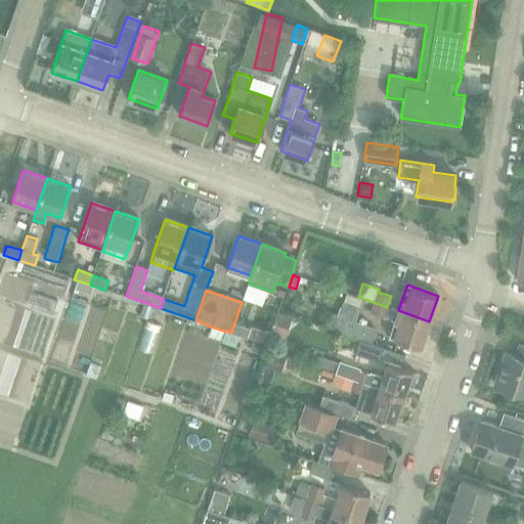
[(387,307),(358,297),(358,298),(374,303),(370,312),(395,320),(389,337),(421,347),(429,321),(398,310),(398,311),(387,307)]
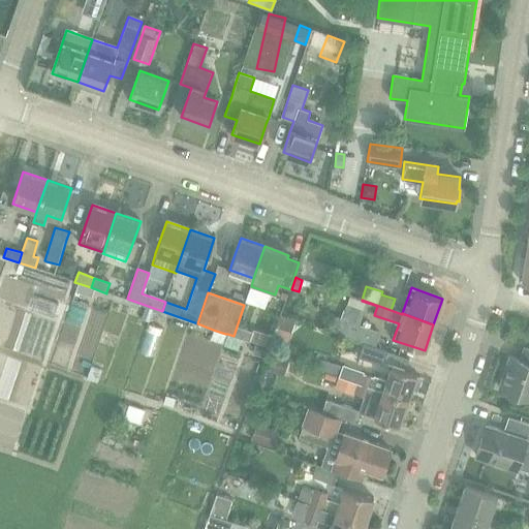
[(81,309),(68,363),(82,366),(94,312),(81,309)]
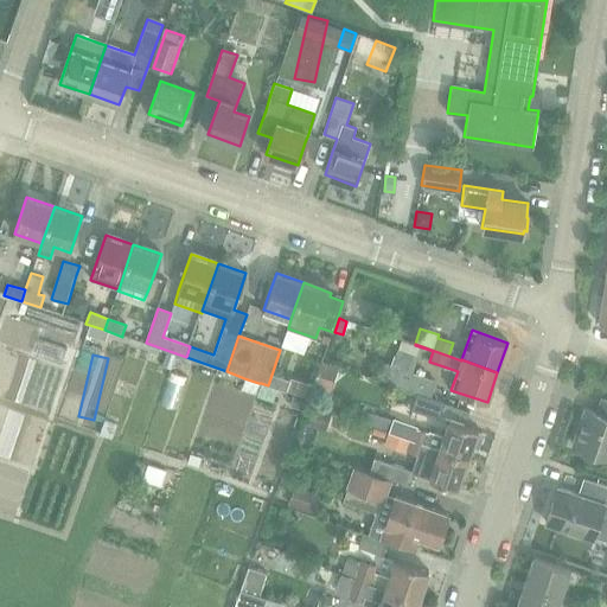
[(330,395),(333,379),(338,366),(324,362),(319,376),(321,376),(317,390),(330,395)]
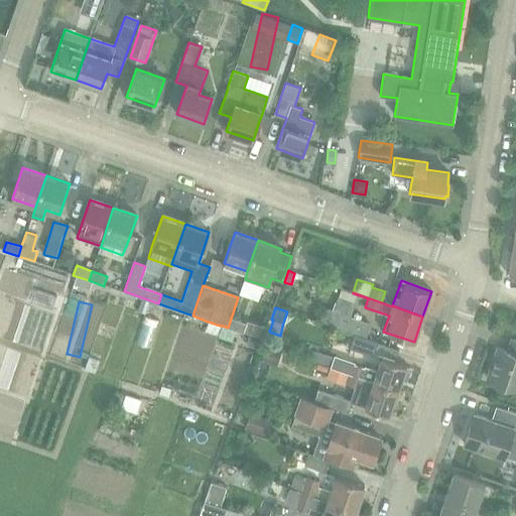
[(333,311),(328,325),(366,338),(371,324),(352,317),(351,318),(333,311)]
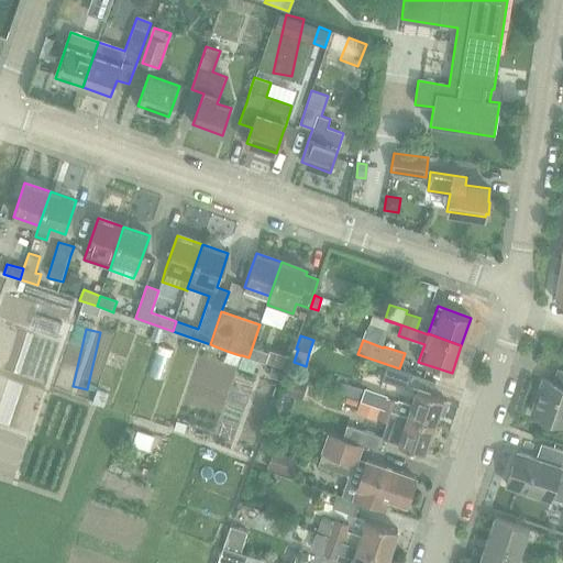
[(170,345),(164,375),(180,378),(186,349),(170,345)]
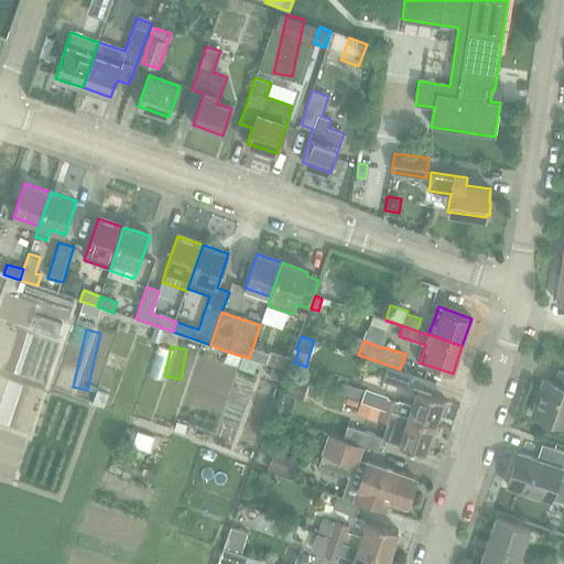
[(257,361),(266,365),(269,354),(252,348),(249,358),(257,361)]
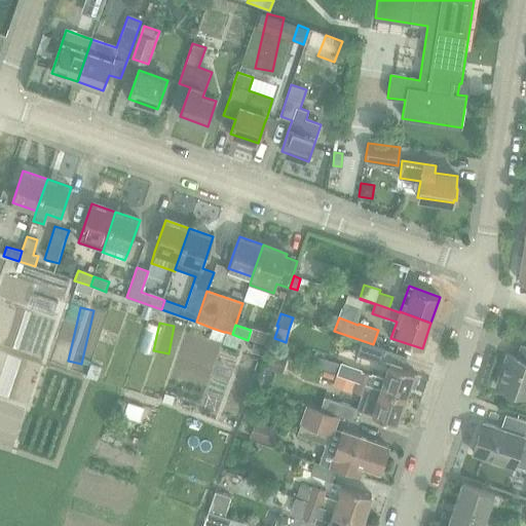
[(212,328),(209,337),(221,341),(224,332),(212,328)]
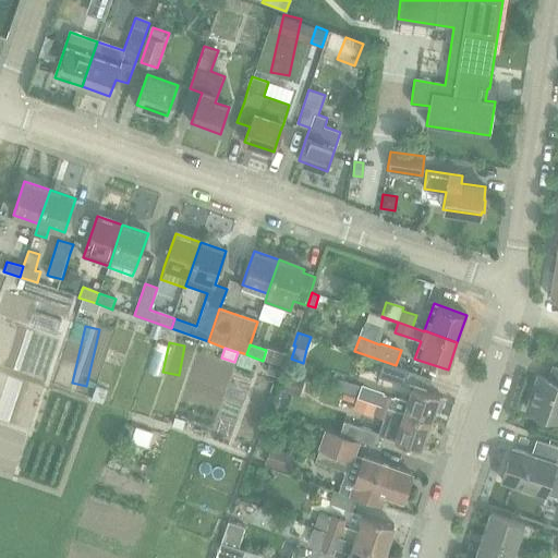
[(240,352),(235,364),(250,370),(254,358),(246,354),(240,352)]
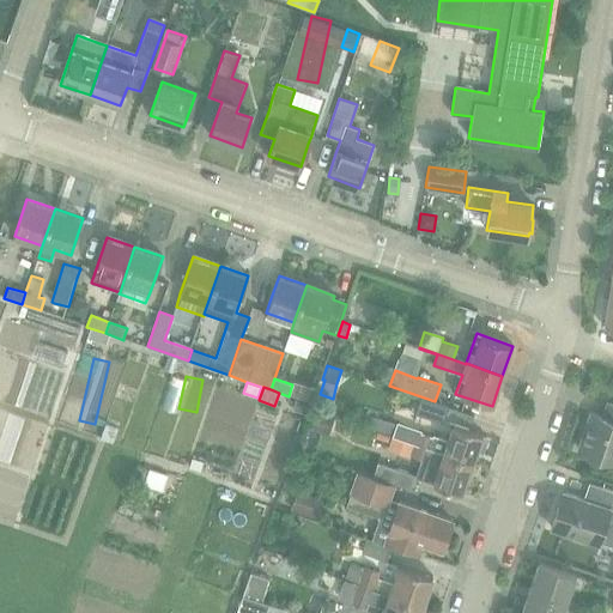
[(416,413),(445,424),(450,407),(422,398),(416,413)]
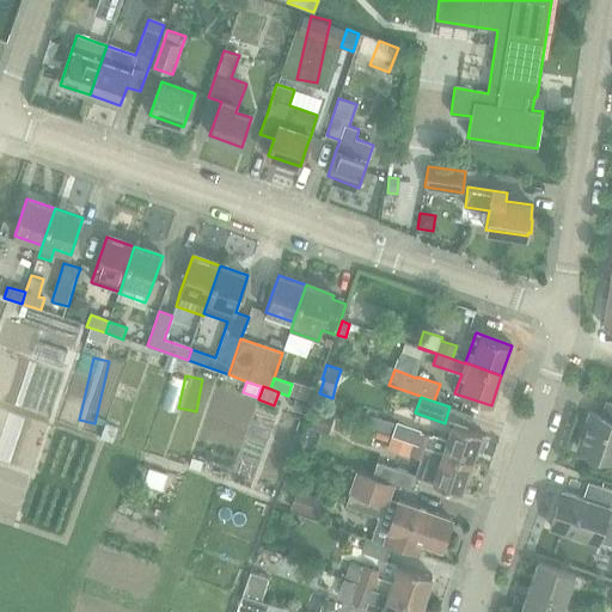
[(295,398),(292,409),(306,414),(310,403),(295,398)]
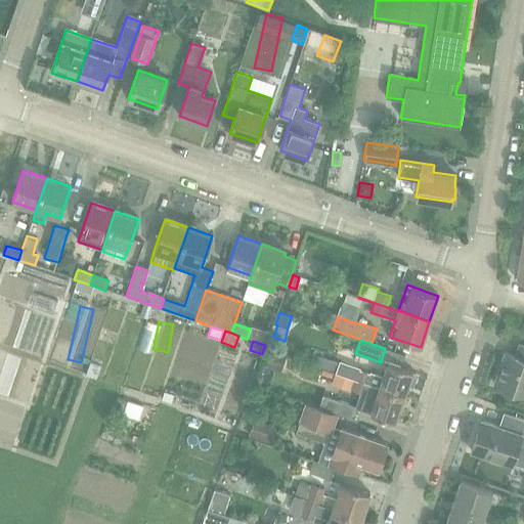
[(523,350),(521,358),(505,353),(493,384),(523,394),(523,350)]
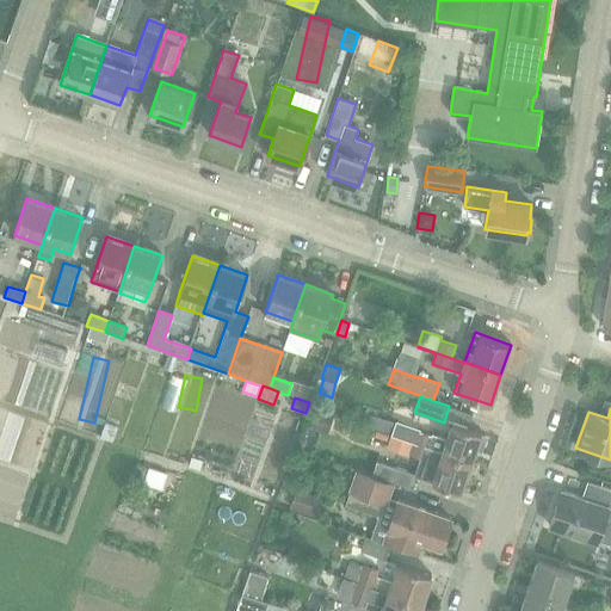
[(412,442),(414,443),(470,462),(481,432),(452,423),(446,439),(363,411),(358,424),(380,431),(390,434),(412,442)]
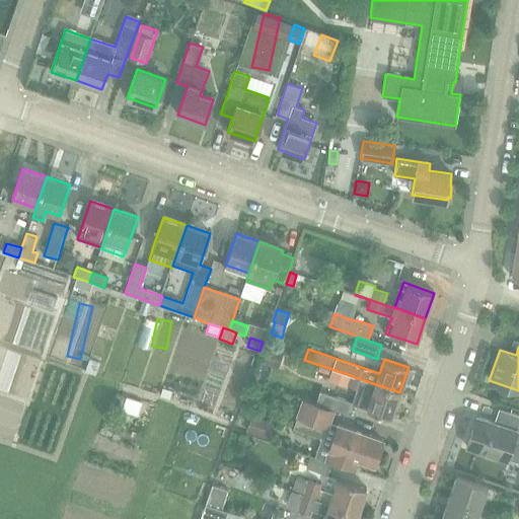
[(266,350),(262,363),(278,369),(283,355),(266,350)]
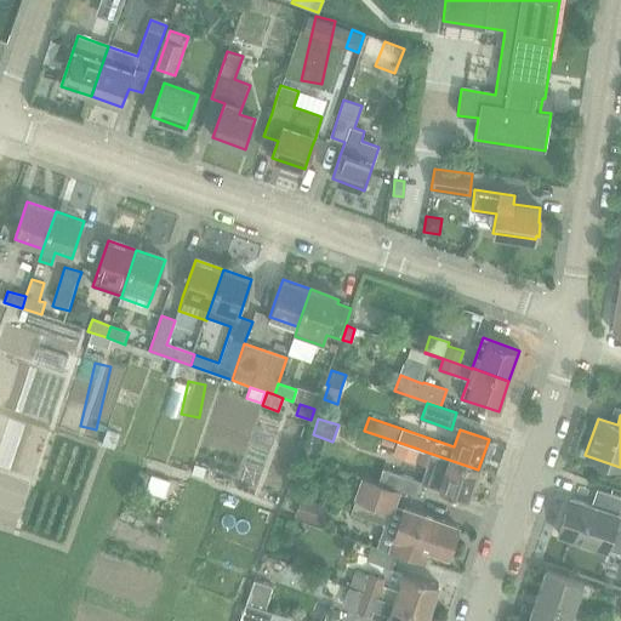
[(107,429),(102,444),(113,448),(119,434),(107,429)]
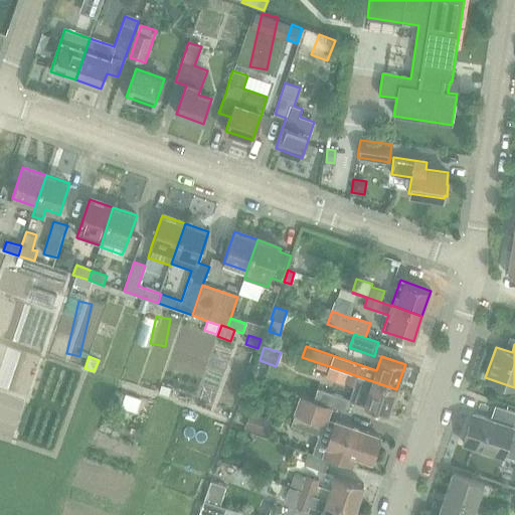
[(103,358),(100,372),(112,374),(115,360),(103,358)]
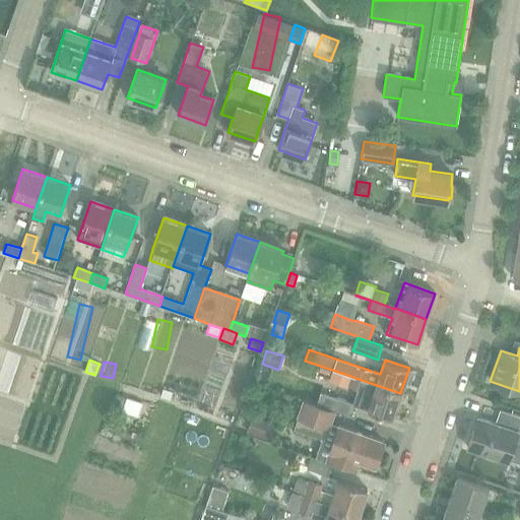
[(332,370),(329,381),(347,387),(350,376),(332,370)]
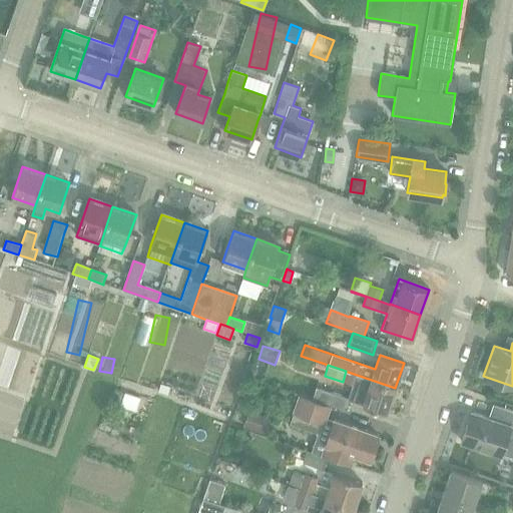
[(348,372),(345,381),(354,384),(348,400),(362,405),(368,407),(386,413),(395,388),(348,372)]
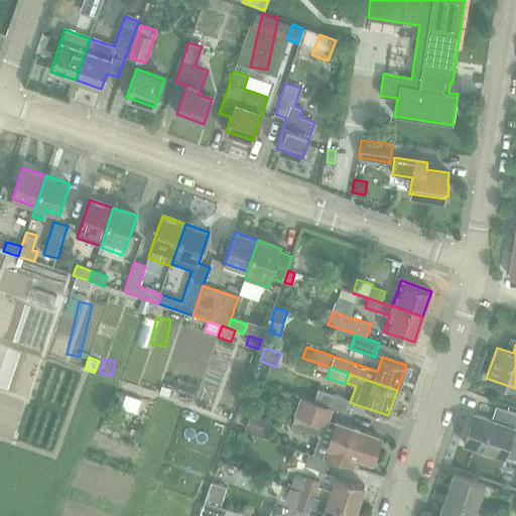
[(161,386),(159,393),(168,396),(170,389),(161,386)]
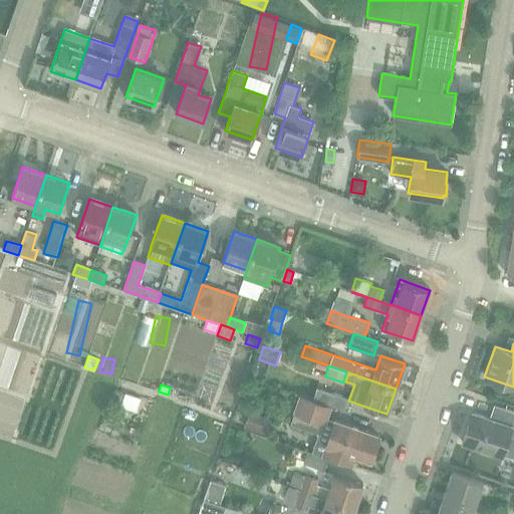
[(312,400),(344,411),(348,399),(316,388),(312,400)]
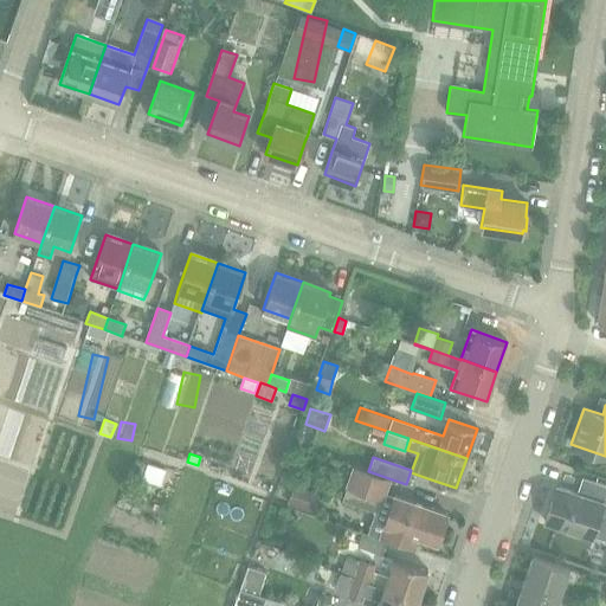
[(147,463),(142,479),(160,485),(165,469),(147,463)]
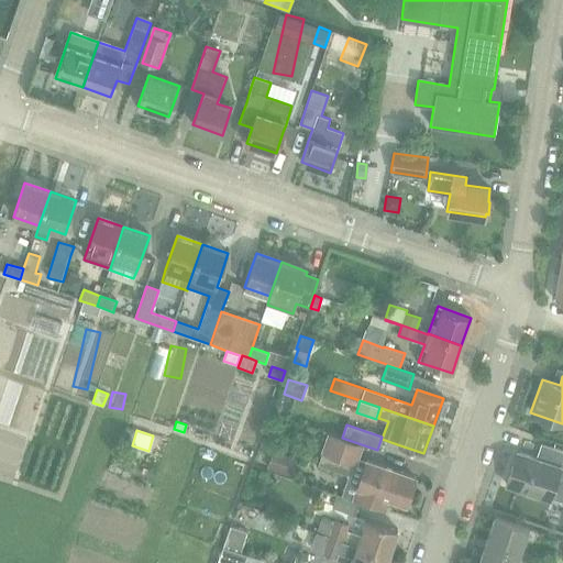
[(361,448),(327,435),(320,452),(322,453),(318,464),(350,476),(361,448)]
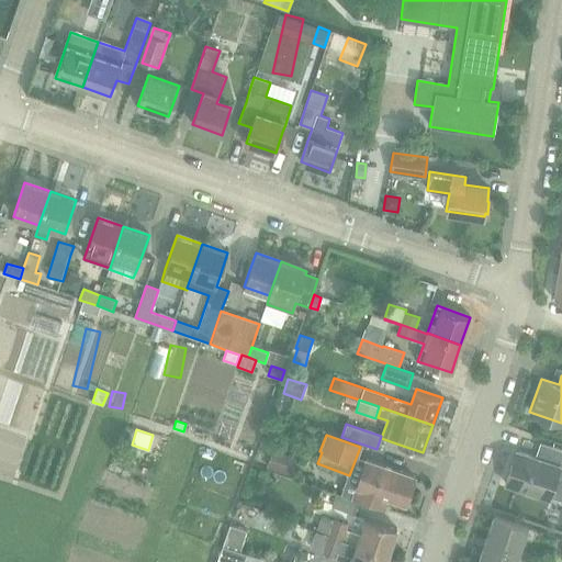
[(181,463),(190,465),(197,445),(187,441),(181,463)]
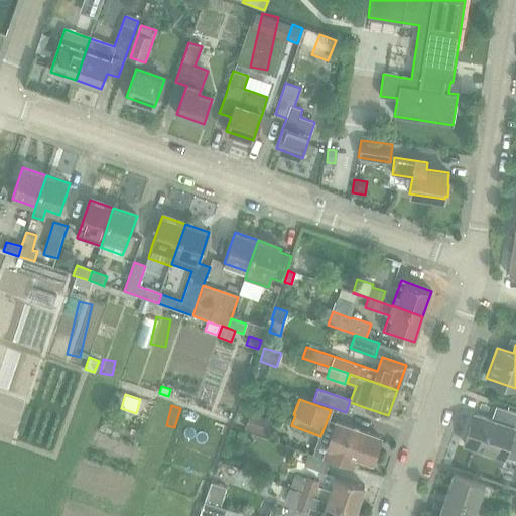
[(464,444),(497,456),(504,459),(504,457),(515,461),(515,413),(503,409),(498,422),(474,414),(464,444)]
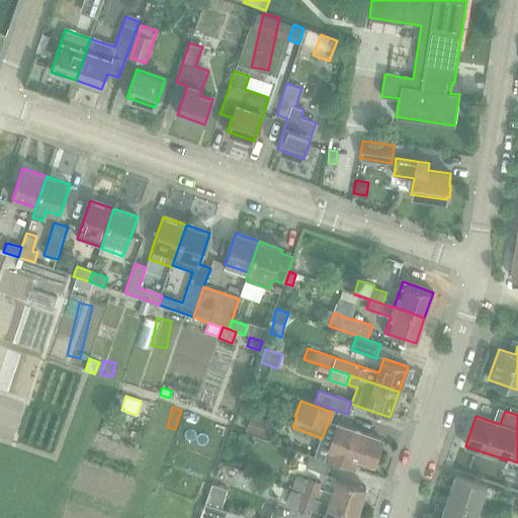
[(273,423),(251,415),(246,431),(268,438),(273,423)]
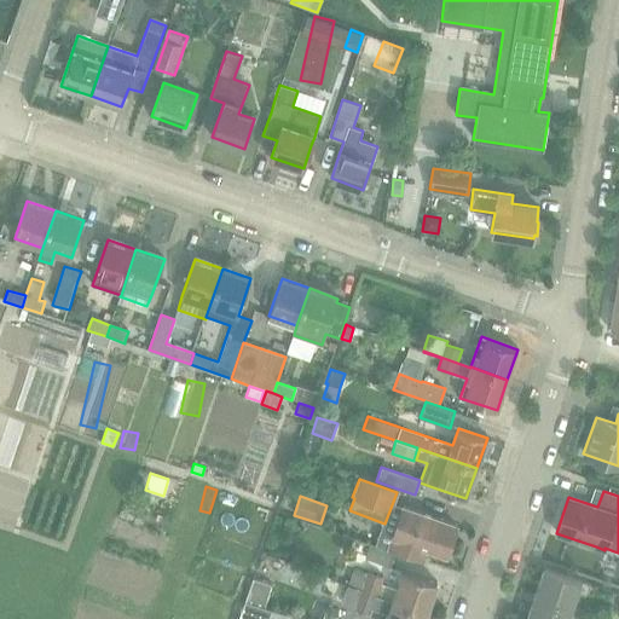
[(457,526),(434,518),(403,507),(388,549),(423,561),(427,549),(446,555),(457,526)]
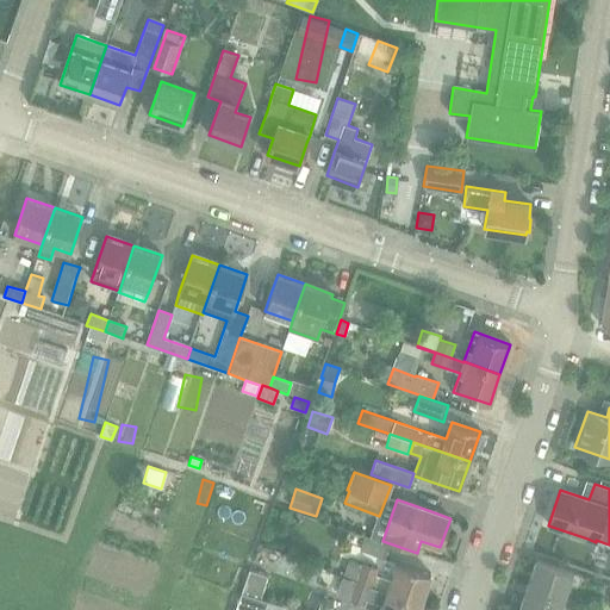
[(386,546),(363,539),(360,551),(383,558),(386,546)]
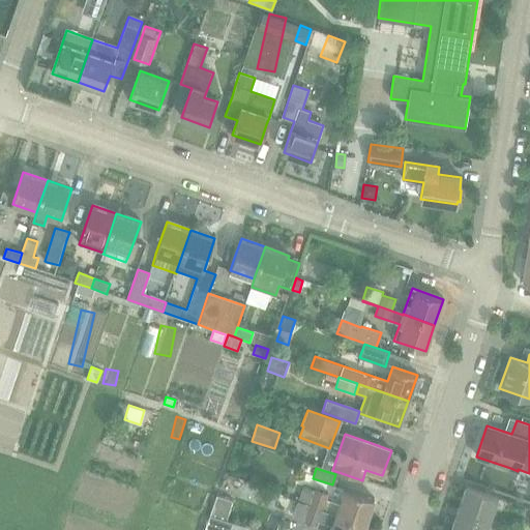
[(240,474),(235,490),(252,495),(257,480),(240,474)]
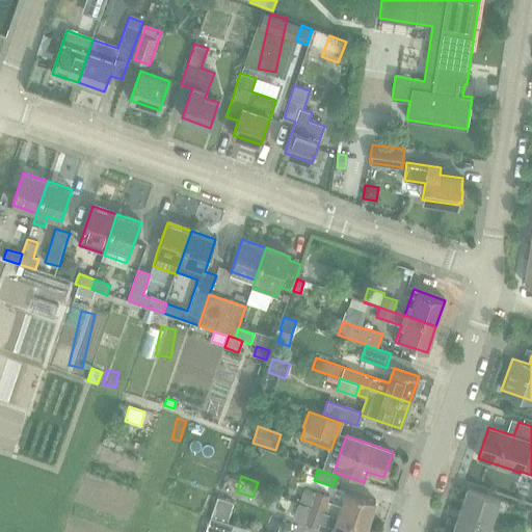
[(304,487),(299,504),(310,507),(367,527),(375,501),(355,494),(346,490),(341,506),(327,502),(329,496),(317,490),(317,491),(304,487)]
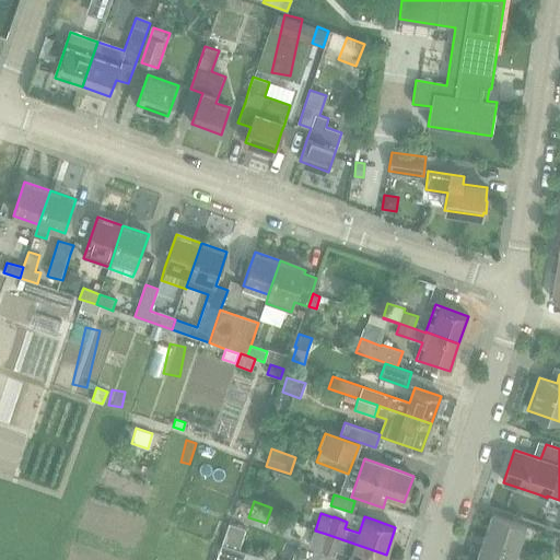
[(525,526),(492,515),(485,538),(517,549),(525,526)]
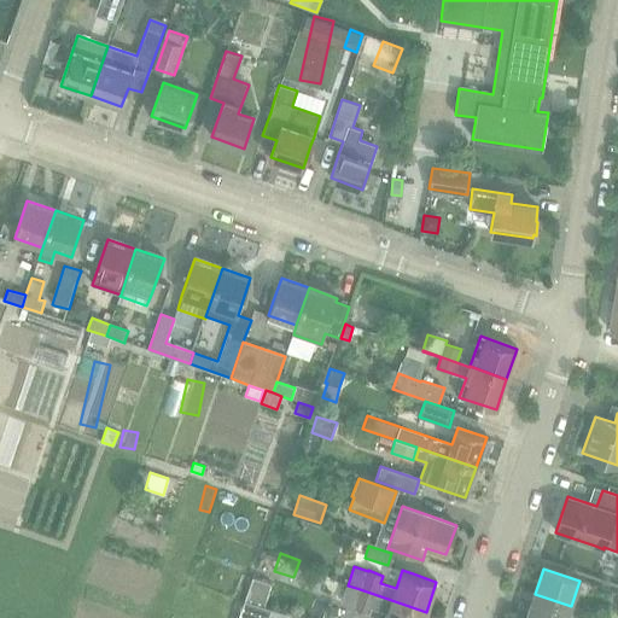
[(254,578),(245,602),(262,608),(270,584),(254,578)]
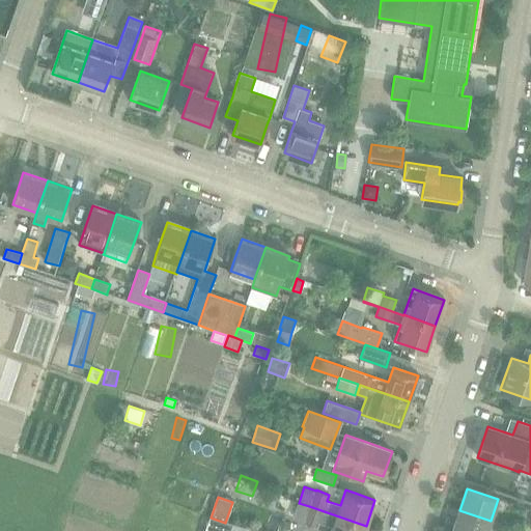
[(309,506),(304,522),(318,527),(319,522),(333,526),(331,530),(363,530),(366,526),(309,506)]
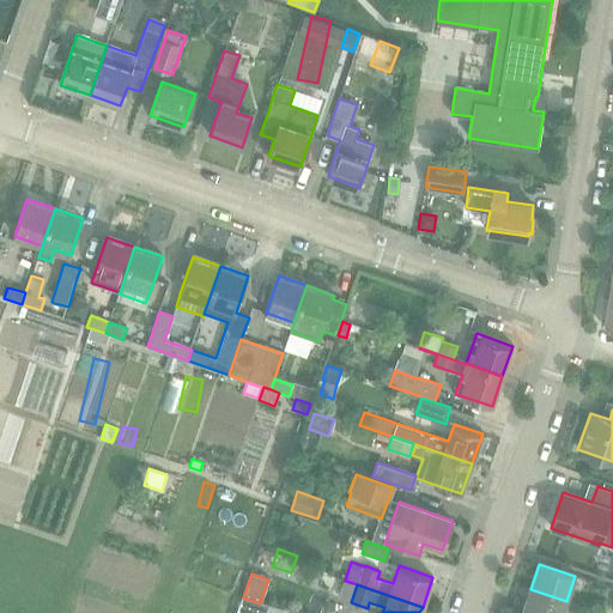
[(521,612),(562,612),(566,601),(530,589),(521,612)]
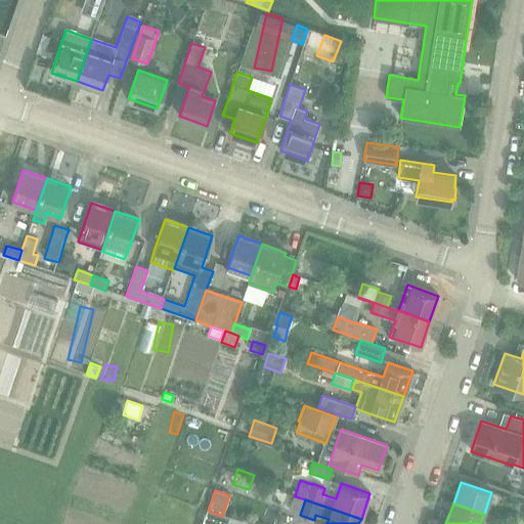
[(208,511),(203,523),(226,523),(229,518),(222,516),(208,511)]
